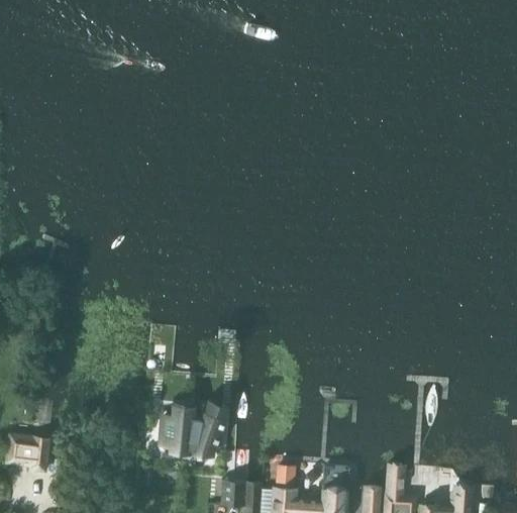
[(170,439),(169,454),(213,458),(214,452),(229,408),(228,408),(209,401),(208,401),(201,420),(198,419),(194,419),(195,405),(194,405),(174,403),(173,403),(172,419),(170,439)]
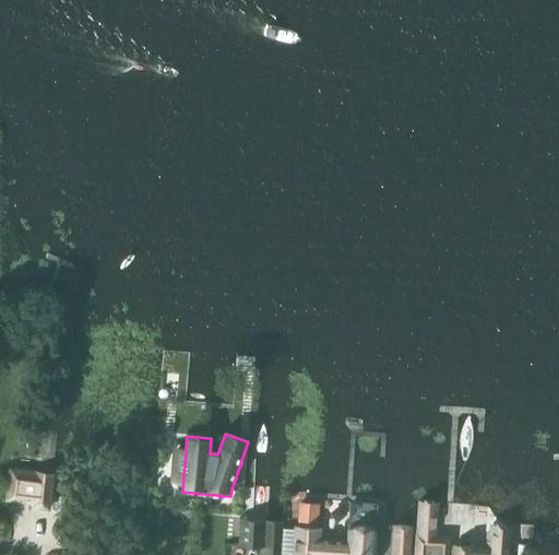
[(52,477),(36,476),(36,481),(10,477),(7,503),(33,506),(33,510),(48,512),(52,477)]
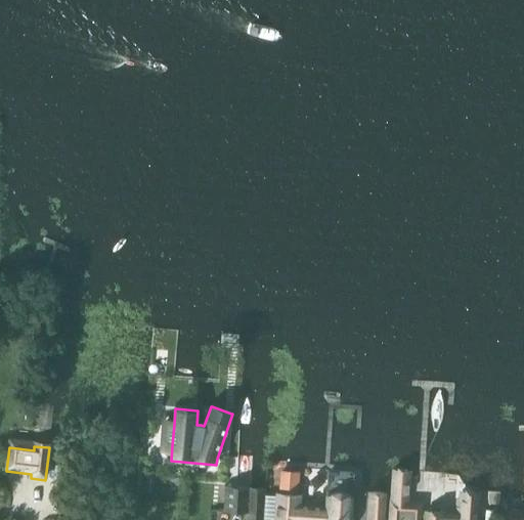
[(407,472),(407,470),(398,469),(398,472),(392,471),(390,506),(389,519),(477,519),(478,510),(476,510),(476,494),(461,494),(460,501),(455,501),(454,518),(441,518),(441,514),(426,513),(426,517),(419,517),(419,510),(408,509),(410,473),(407,472)]
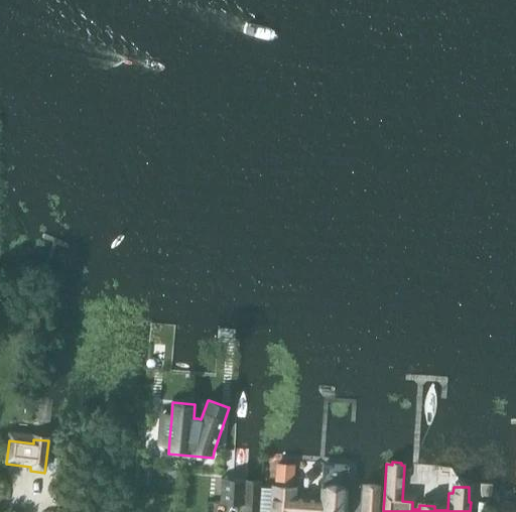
[(343,511),(346,469),(321,467),(320,501),(292,502),(293,491),(291,491),(292,471),(275,470),(274,490),(272,490),(270,511),(343,511)]
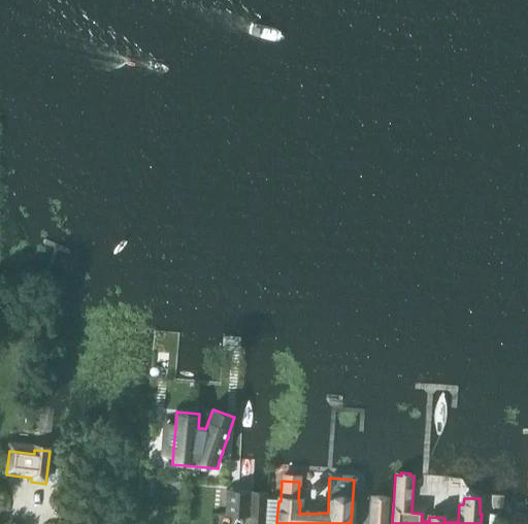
[(265,494),(238,493),(226,492),(225,519),(249,520),(249,523),(265,523),(267,494),(265,494)]
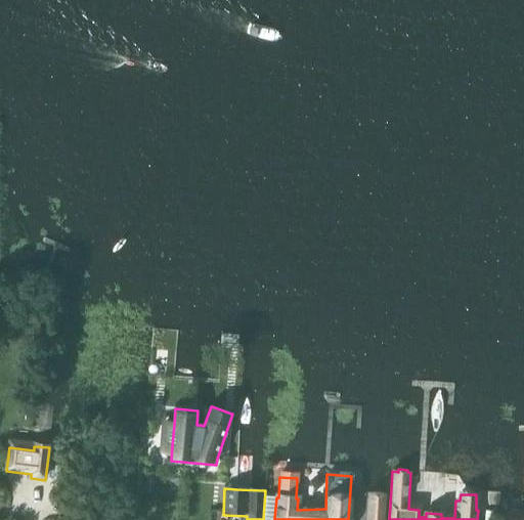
[(381,519),(383,495),(369,494),(367,519),(381,519)]
